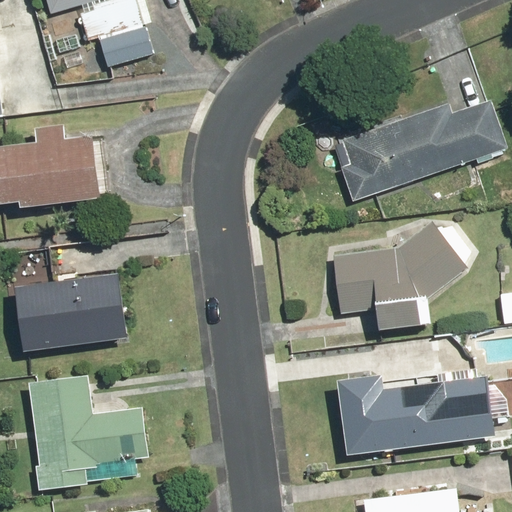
[(46,0),(50,15),(102,0),(46,0)]
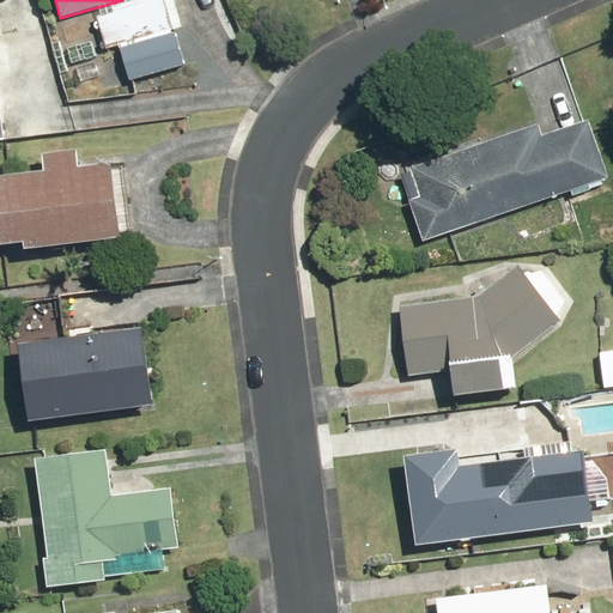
[(103,52),(116,48),(127,82),(186,65),(175,32),(170,34),(158,0),(133,0),(110,7),(113,13),(92,19),(103,52)]
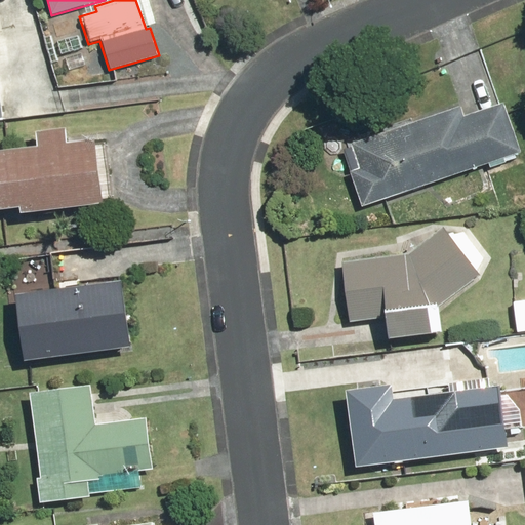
[(518,161),(516,154),(522,152),(505,106),(462,118),(455,105),(350,142),(357,166),(349,169),(361,206),(492,162),(494,168),(518,161)]
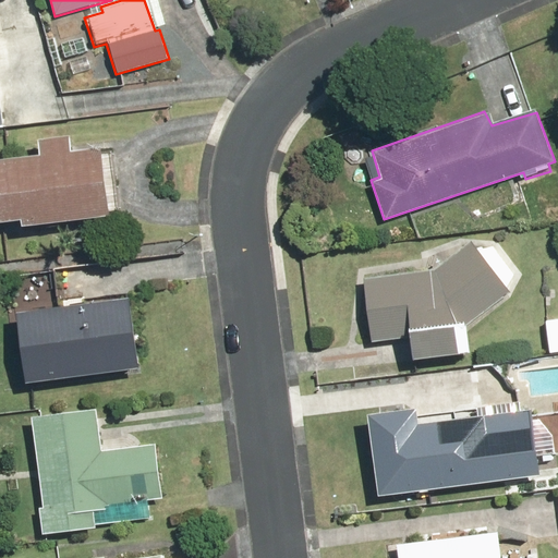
[(0,160),(0,222),(15,221),(16,227),(106,216),(98,148),(68,153),(67,140),(35,143),(37,157),(0,160)]
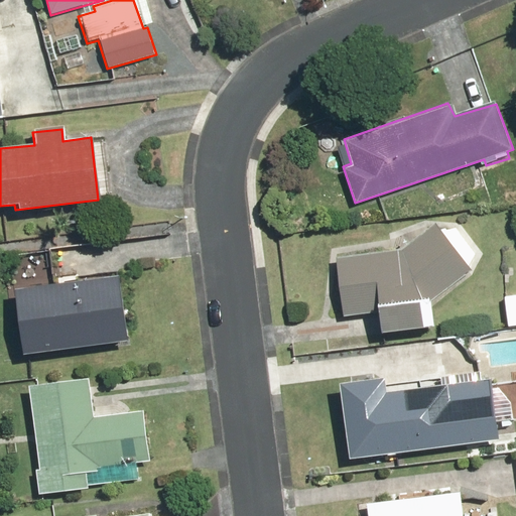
[(399,249),(335,256),(343,314),(373,310),(376,331),(432,323),(429,299),(471,267),(432,222),(399,249)]
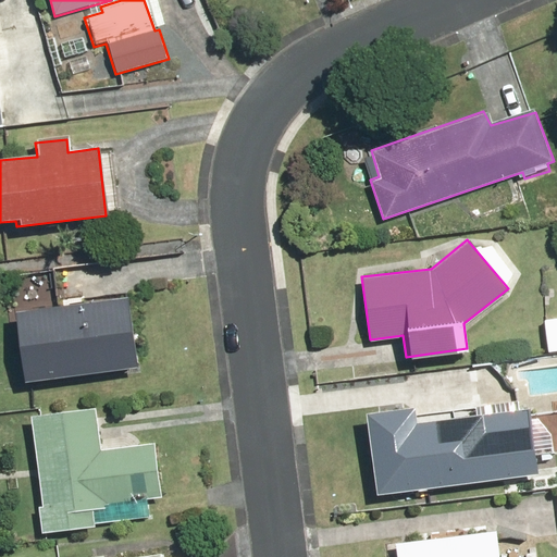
[(131,294),(12,311),(23,384),(140,367),(131,294)]
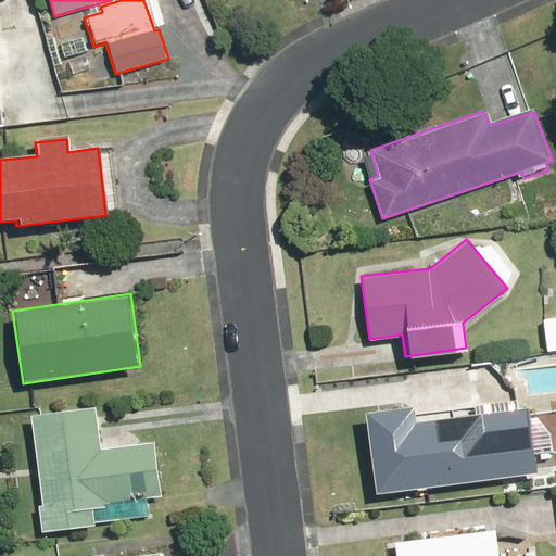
[(555,315),(543,317),(547,352),(555,351),(555,315)]
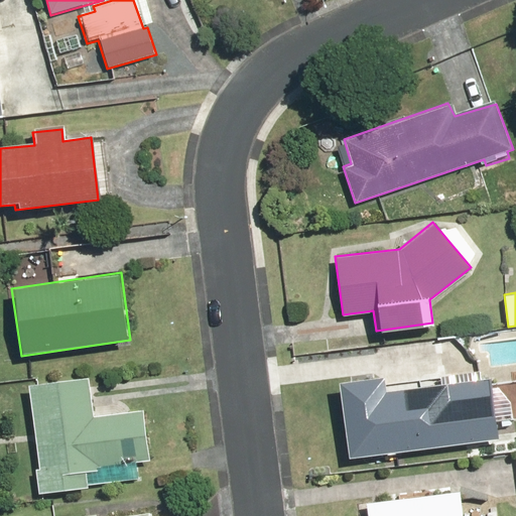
[(381,376),(337,384),(349,460),(498,437),(489,380),(384,396),(381,376)]
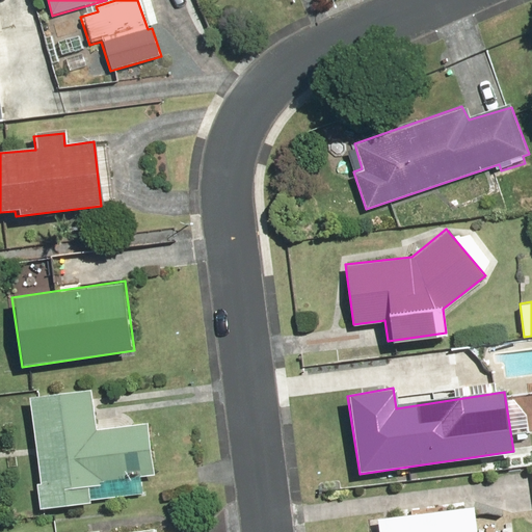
[(89,391),(29,399),(41,484),(35,485),(38,507),(88,500),(87,488),(111,485),(112,484),(113,483),(113,482),(114,481),(115,480),(115,479),(116,479),(117,478),(118,477),(120,477),(121,476),(122,476),(123,475),(124,475),(125,475),(126,475),(127,475),(128,475),(129,475),(130,475),(131,475),(132,475),(133,475),(134,475),(135,476),(136,476),(137,476),(137,477),(138,477),(152,476),(149,424),(94,430),(89,391)]
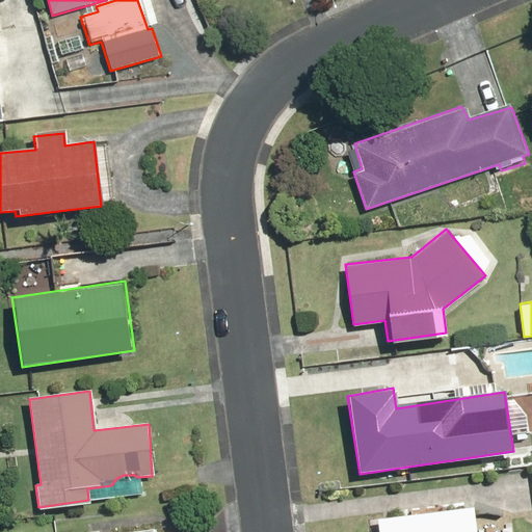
[(476,531),(478,510),(376,519),(377,531),(476,531)]
